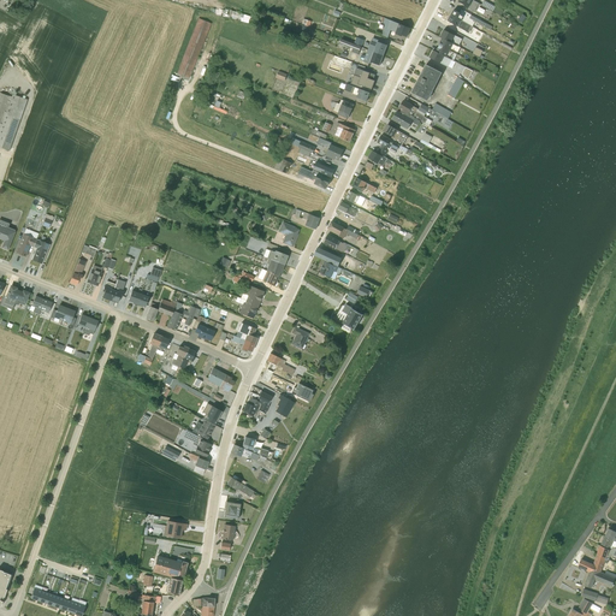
[(479,4),(472,0),(458,0),(458,1),(465,5),(463,6),(474,12),(479,4)]
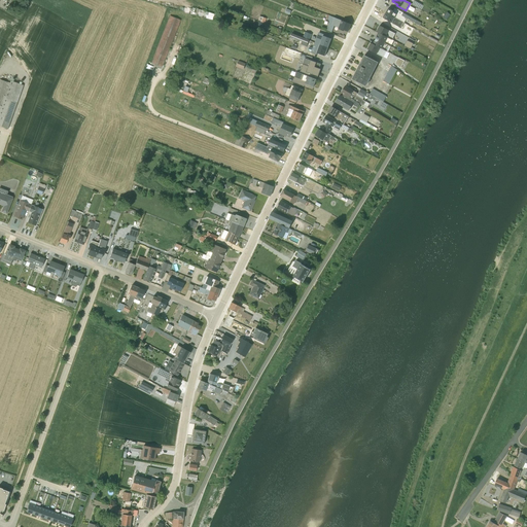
[(431,9),(414,0),(412,4),(429,13),(431,9)]
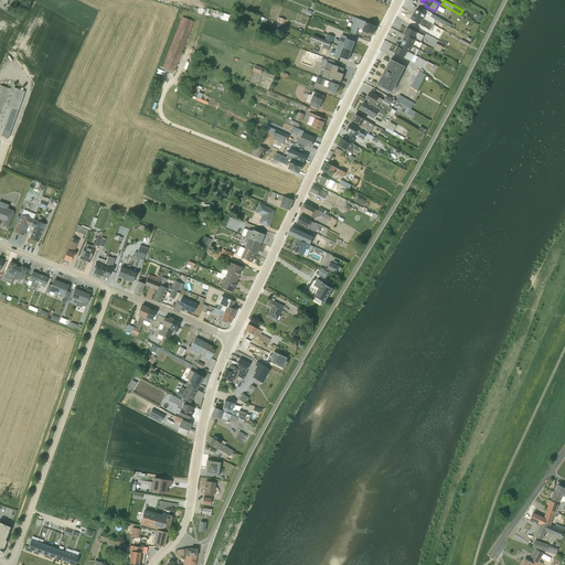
[(422,12),(417,10),(414,14),(433,24),(435,20),(430,18),(433,13),(424,9),(422,12)]
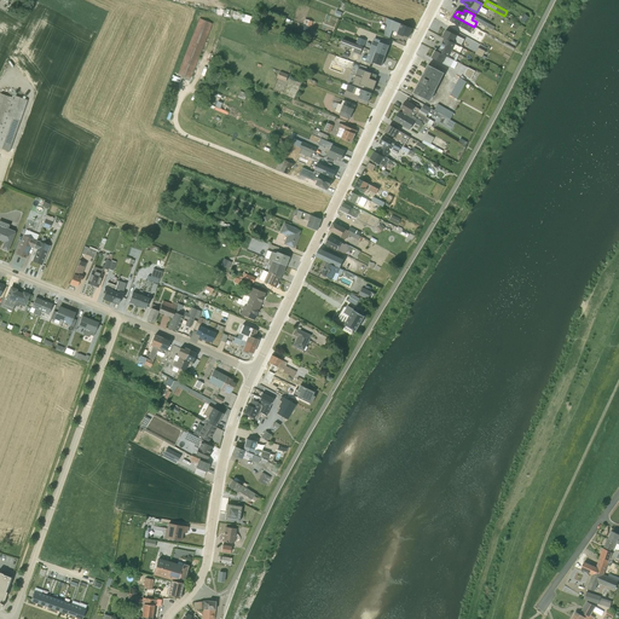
[(224,12),(223,16),(239,21),(242,15),(230,11),(230,12),(226,12),(224,12)]
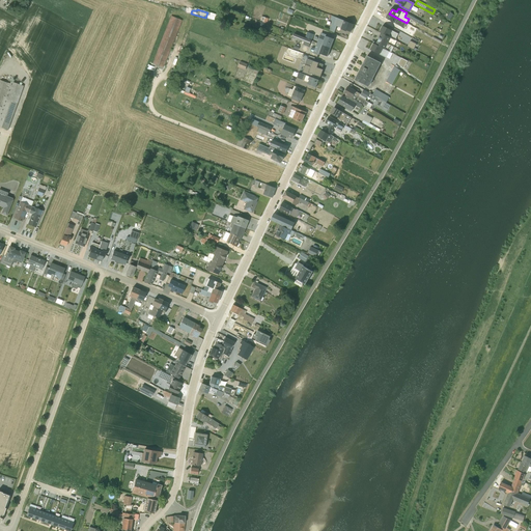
[(410,19),(418,23),(419,21),(419,20),(407,12),(404,17),(409,19),(410,19)]
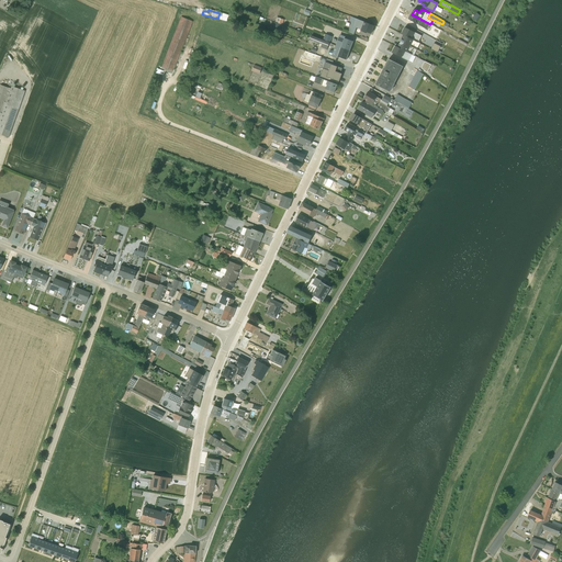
[(412,14),(409,19),(427,31),(431,24),(412,14)]
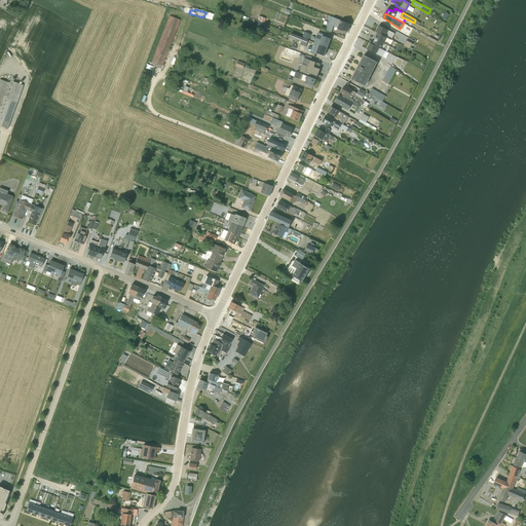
[(152,66),(160,69),(161,66),(180,20),(168,15),(150,63),(150,64),(152,65),(152,66)]
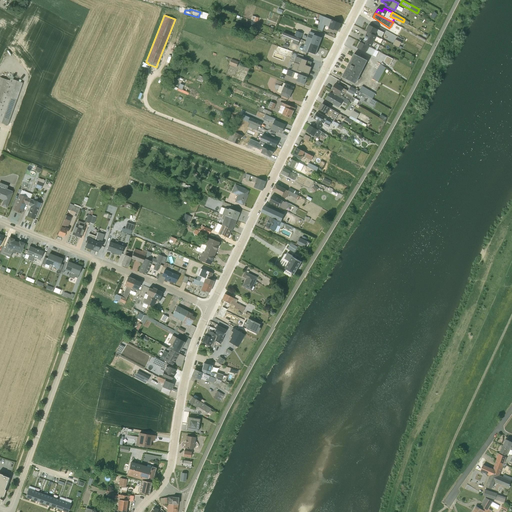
[(338,31),(341,24),(318,15),(317,17),(319,18),(318,19),(320,20),(317,29),(322,31),(325,25),(329,27),(329,28),(334,30),(334,29),(338,31)]
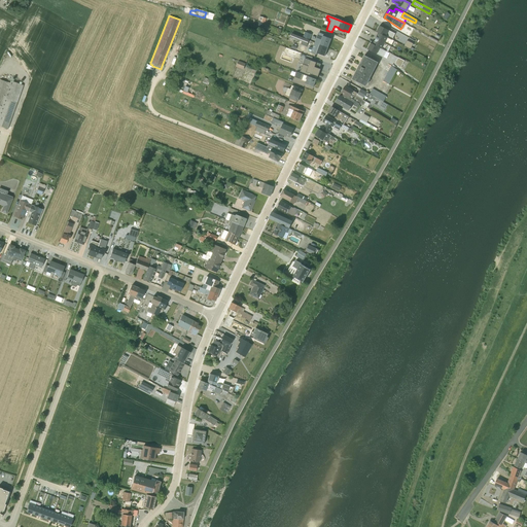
[(391,46),(391,45),(393,41),(392,40),(395,34),(380,26),(377,32),(378,33),(377,36),(377,37),(376,39),(391,46)]
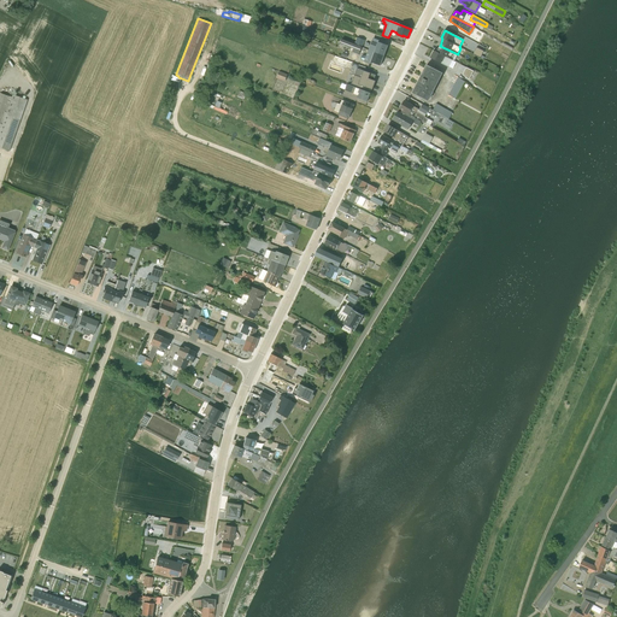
[(358,37),(354,45),(362,47),(365,40),(358,37)]
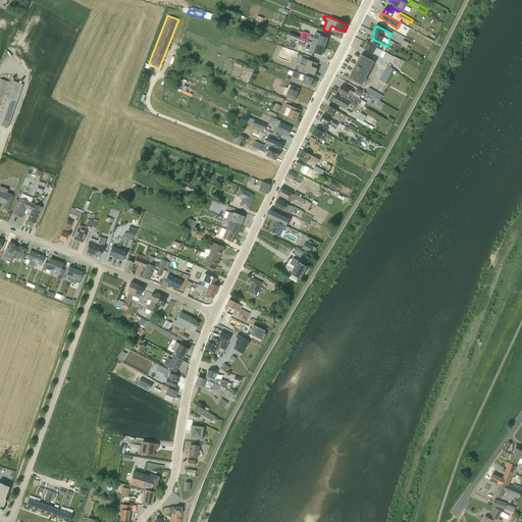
[(320,34),(315,32),(312,42),(325,47),(328,39),(320,36),(320,34)]
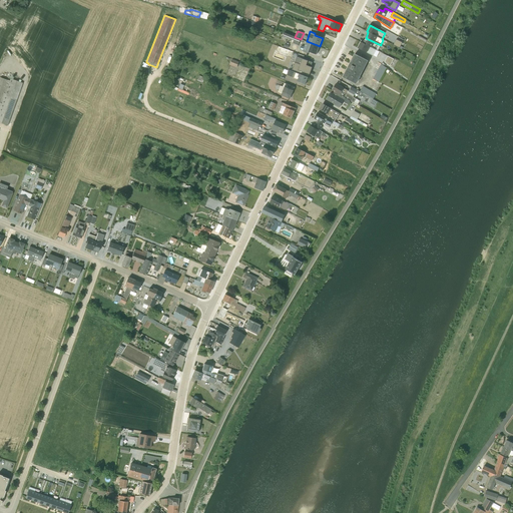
[(301,39),(285,33),(284,36),(292,39),(291,42),(299,45),(301,39)]
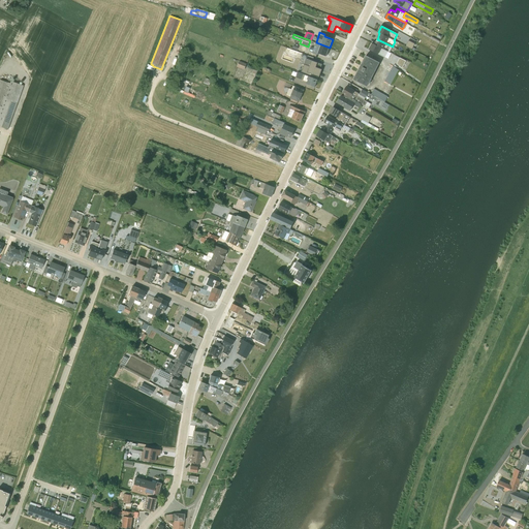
[(376,40),(374,44),(390,52),(393,47),(377,39),(376,41),(376,40)]
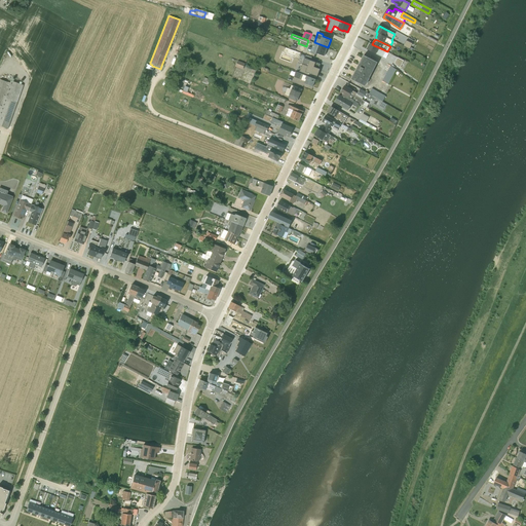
[(407,39),(404,46),(410,48),(413,42),(407,39)]
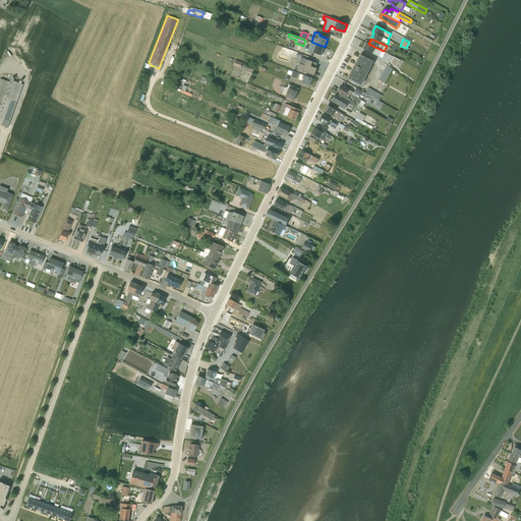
[(304,50),(305,51),(307,52),(312,54),(312,52),(322,55),(325,47),(311,42),(309,48),(306,47),(305,47),(304,50)]
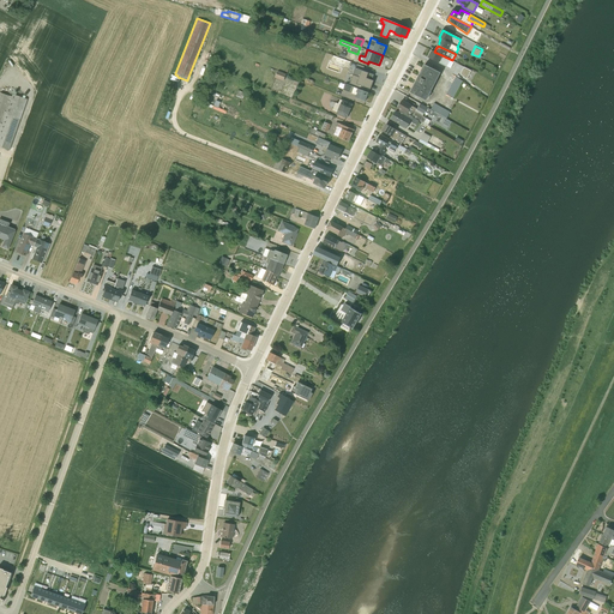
[(446,67),(450,59),(432,50),(428,58),(446,67)]
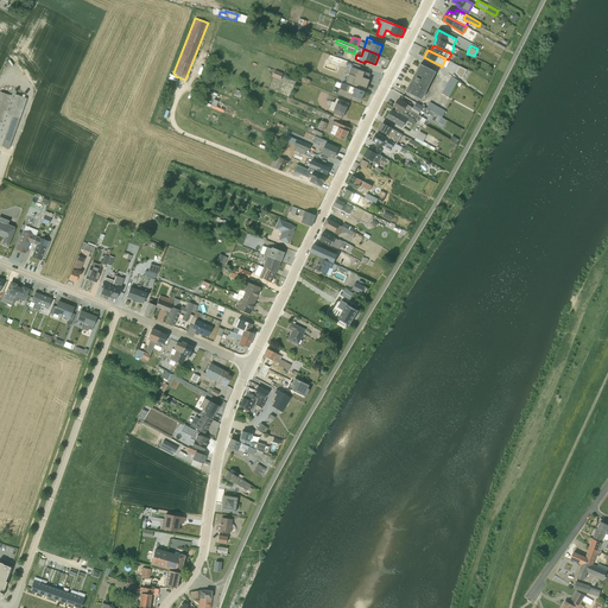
[(420,64),(406,92),(422,100),(436,71),(420,64)]
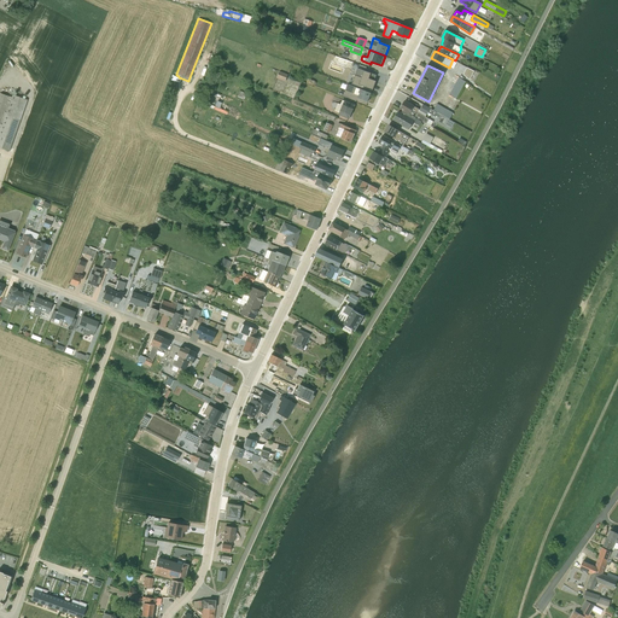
[(464,75),(470,80),(474,71),(467,68),(464,75)]
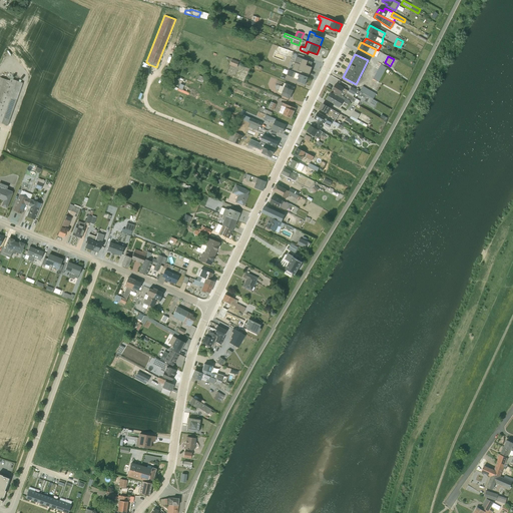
[(296,63),(293,70),(302,73),(302,75),(308,77),(310,74),(313,67),(311,67),(313,62),(303,59),(301,65),(296,63)]
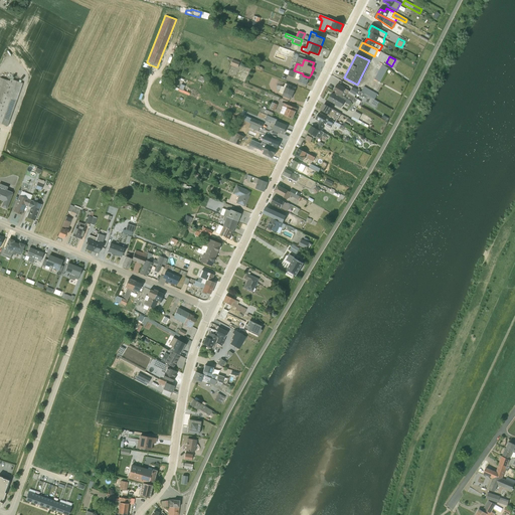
[(231,65),(237,68),(240,63),(233,60),(231,65)]
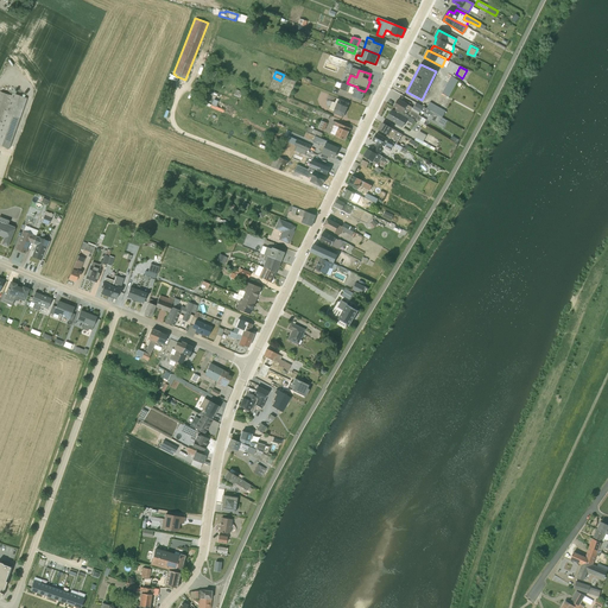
[(451,76),(442,94),(449,97),(458,81),(451,76)]
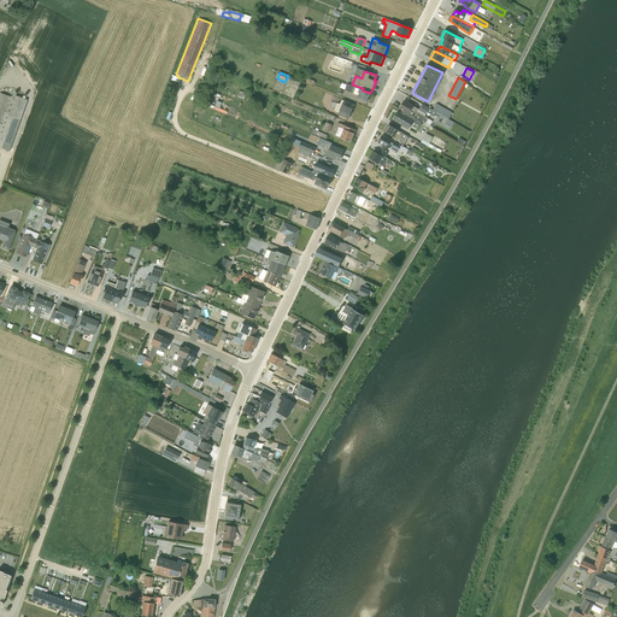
[(347,84),(345,90),(358,95),(357,98),(368,101),(370,93),(363,90),(347,84)]
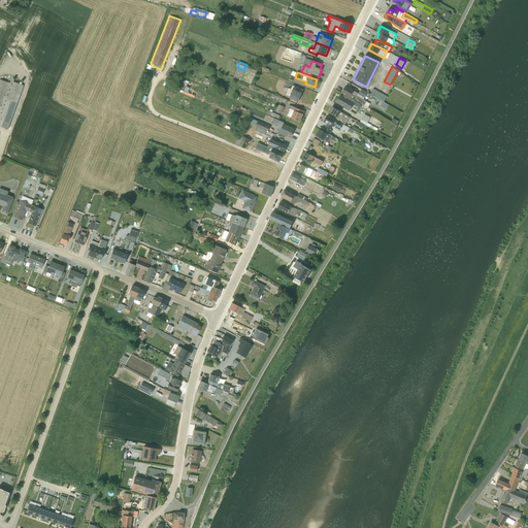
[(0,125),(7,128),(22,84),(7,79),(7,81),(0,79),(0,125)]
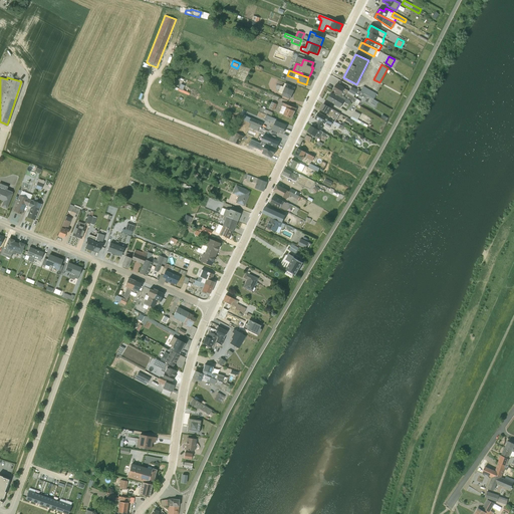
[(189,94),(190,92),(183,89),(185,84),(181,83),(178,90),(189,94)]
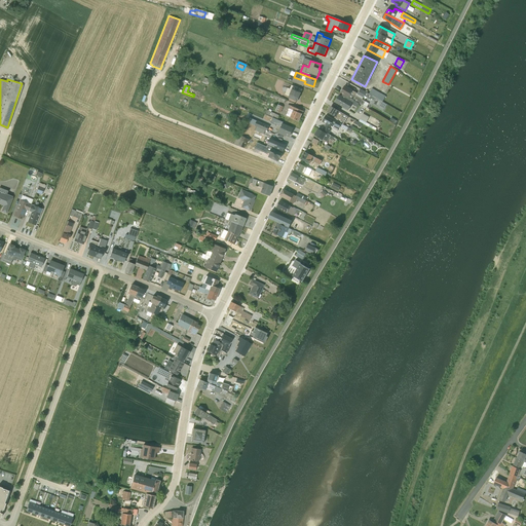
[(285,95),(289,96),(293,85),(292,85),(290,88),(288,88),(285,95)]
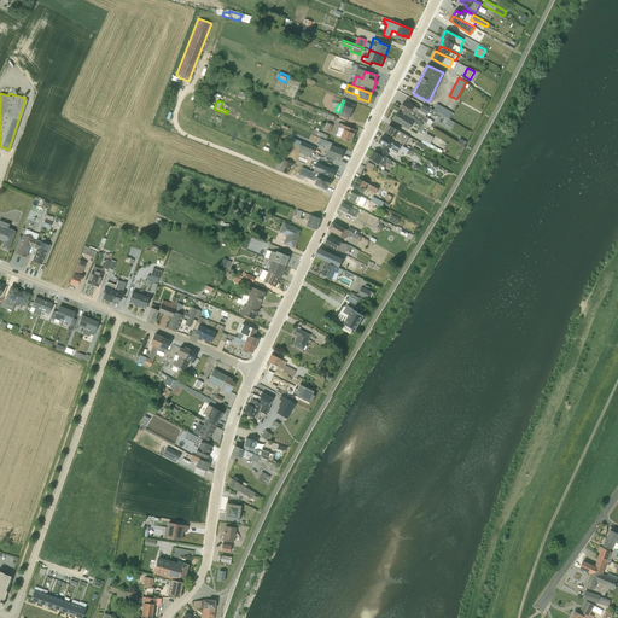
[(345,100),(338,115),(349,120),(355,105),(345,100)]
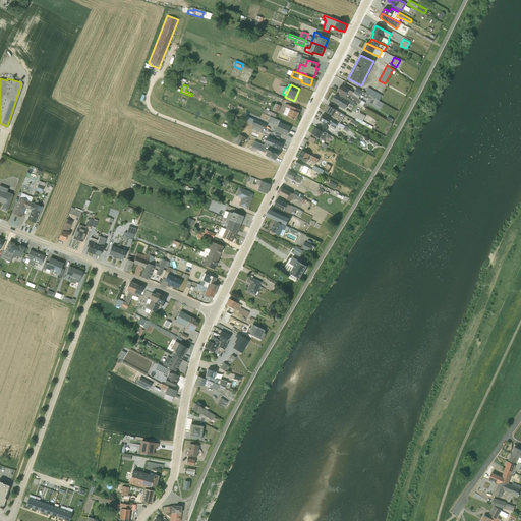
[(358,98),(360,95),(367,99),(367,98),(370,99),(372,100),(370,103),(375,105),(379,101),(357,88),(354,93),(349,90),(349,89),(341,84),(337,92),(363,106),(365,103),(358,98)]
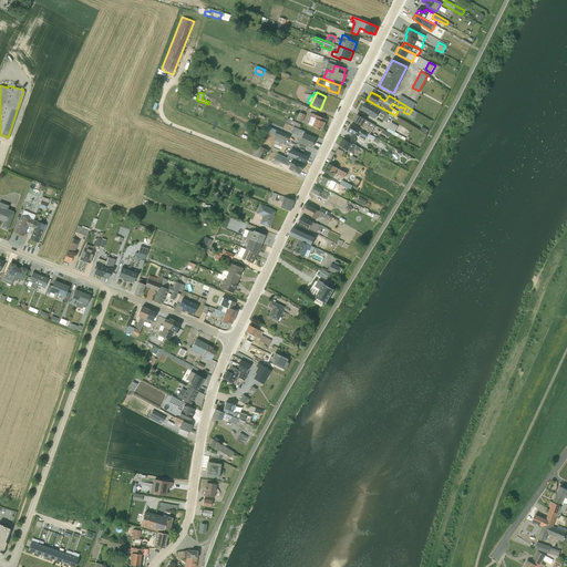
[(415,104),(401,95),(398,101),(412,110),(415,104)]
